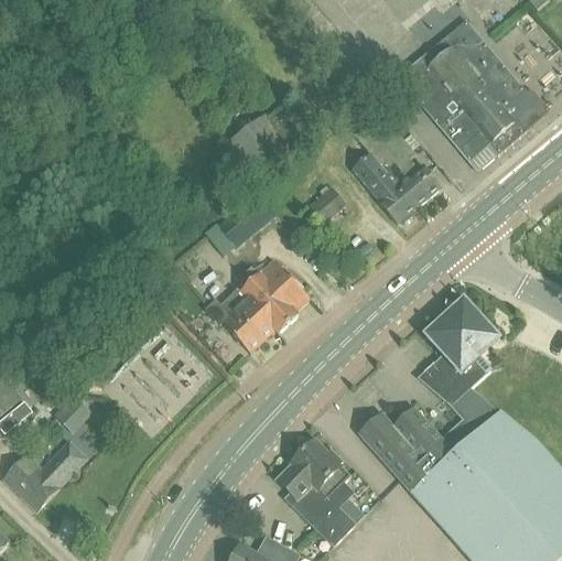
[(527,0),(535,10),(547,0),(527,0)]
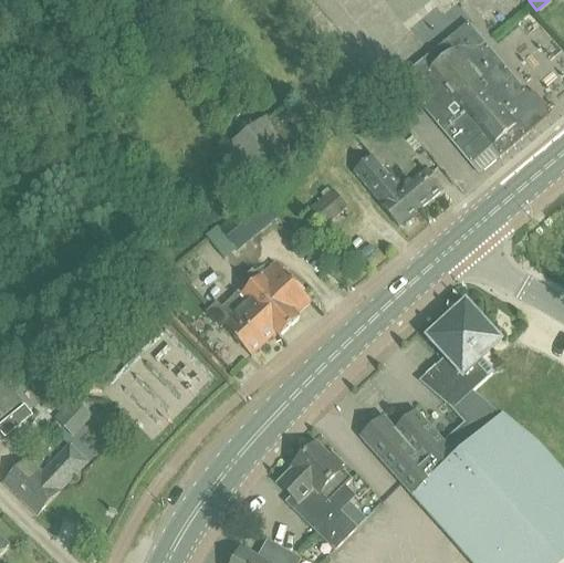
[(499,155),(526,132),(547,115),(549,108),(534,91),(529,92),(528,93),(476,30),(467,20),(401,73),(418,94),(414,97),(430,115),(469,163),(491,145),(499,155)]
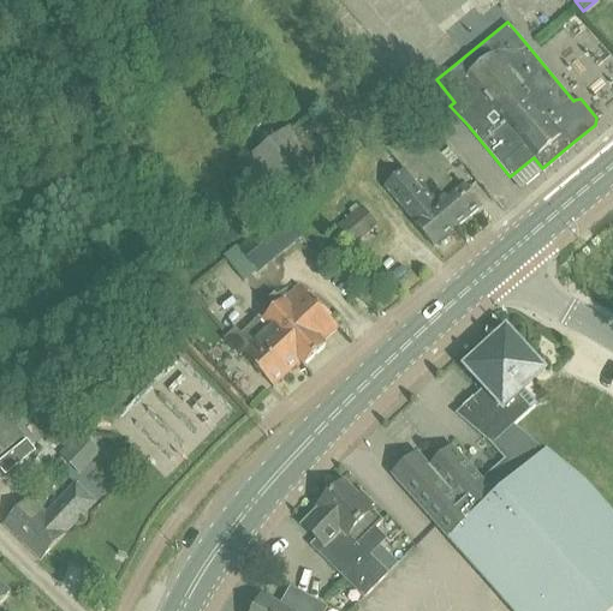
[(561,79),(589,64),(577,41),(549,57),(561,79)]
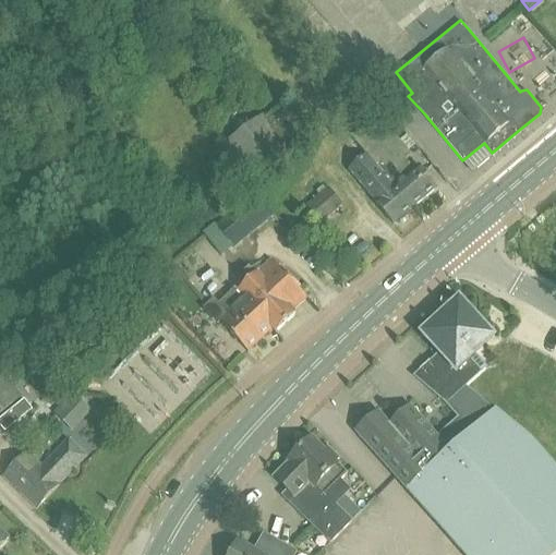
[(555,52),(554,48),(533,59),(546,81),(555,74),(555,52)]
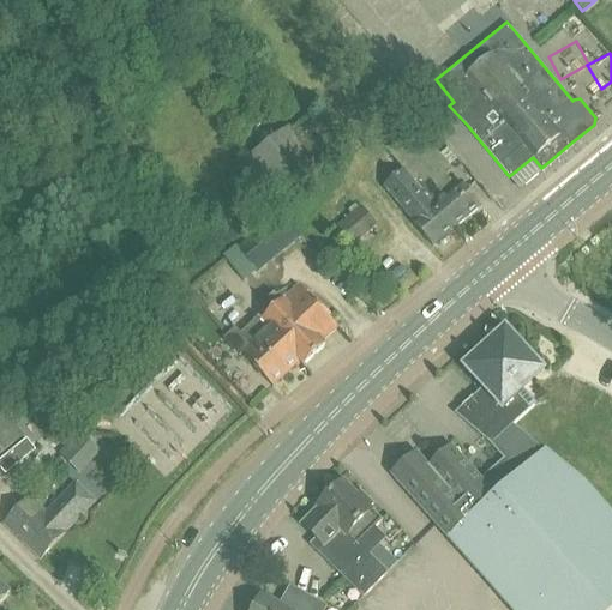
[(250,158),(275,191),(336,142),(312,110),(250,158)]
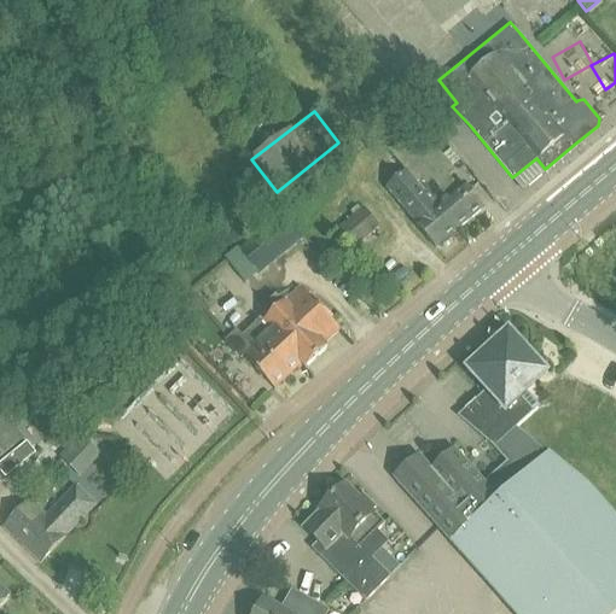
[(454,228),(483,205),(463,180),(445,196),(431,180),(446,168),(439,159),(442,156),(416,124),(387,148),(405,171),(385,187),(435,245),(441,240),(442,243),(457,231),(454,228)]
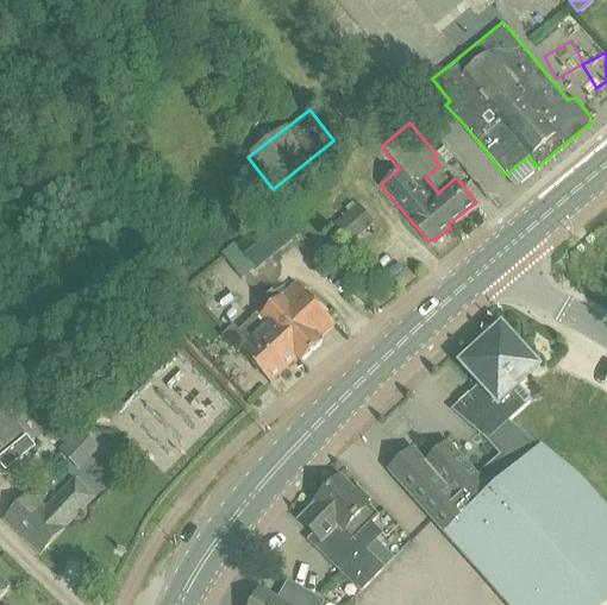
[(345,243),(371,222),(356,203),(330,225),(345,243)]
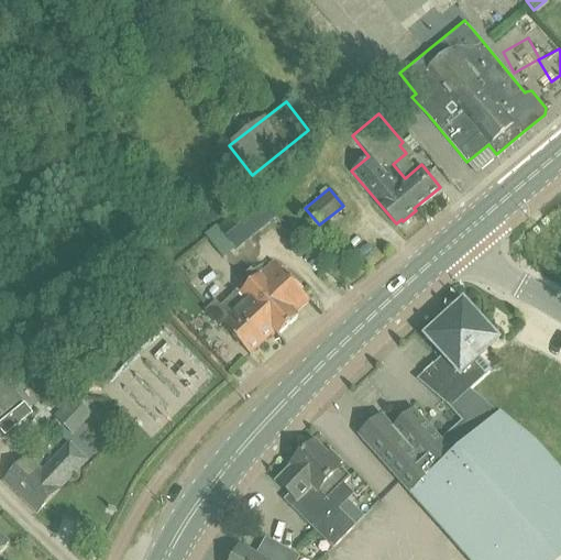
[(233,248),(274,216),(256,194),(216,226),(233,248)]
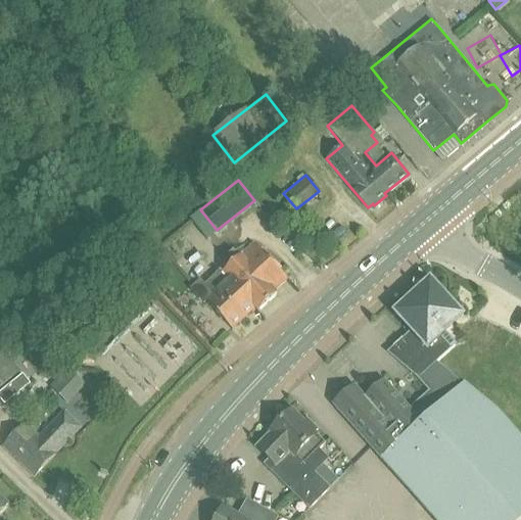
[(232,256),(204,283),(212,292),(205,299),(231,327),(253,306),(257,310),(277,292),(274,289),(286,277),(253,242),(235,260),(232,256)]
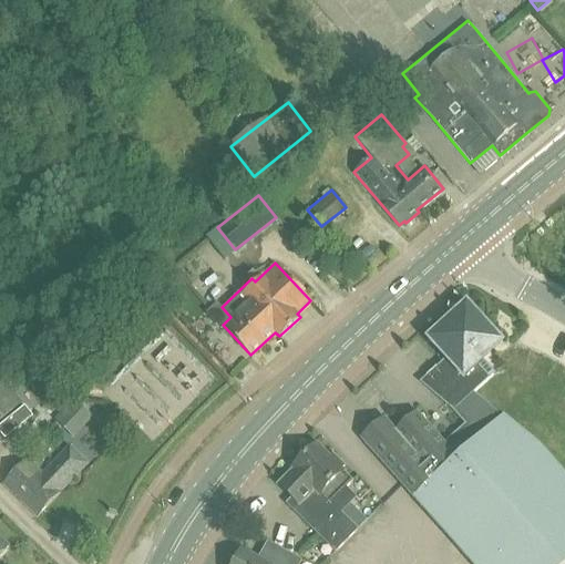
[(360,436),(474,563),(562,563),(564,562),(564,472),(537,441),(535,443),(475,392),(476,391),(473,389),(493,372),(480,358),(499,341),(473,314),(472,314),(470,310),(461,309),(458,313),(429,338),(445,356),(447,356),(451,361),(440,372),(434,378),(433,386),(468,424),(447,444),(415,410),(394,429),(383,416),(360,436)]
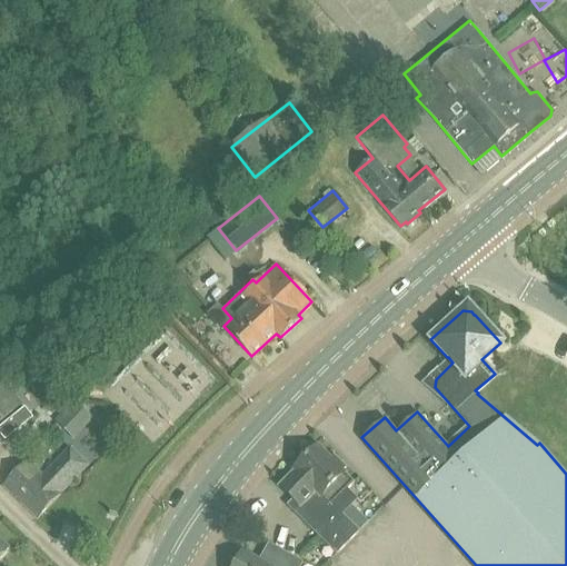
[(0,421),(22,405),(0,376),(0,421)]
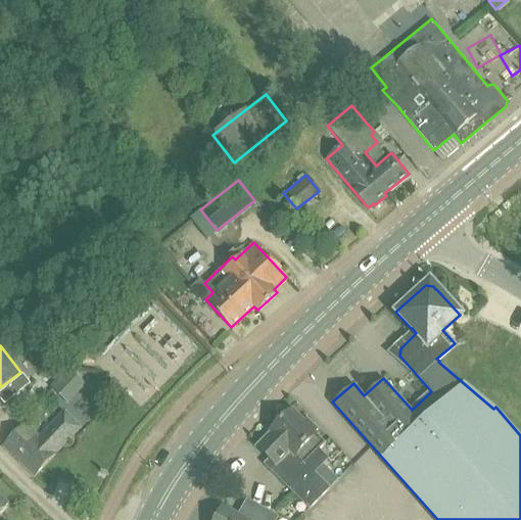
[(321,462),(326,457),(318,447),(324,441),(313,430),(316,427),(305,417),(302,420),(290,408),(268,430),(269,431),(255,445),(268,458),(263,463),(308,507),(328,486),(319,477),(328,468),(321,462)]
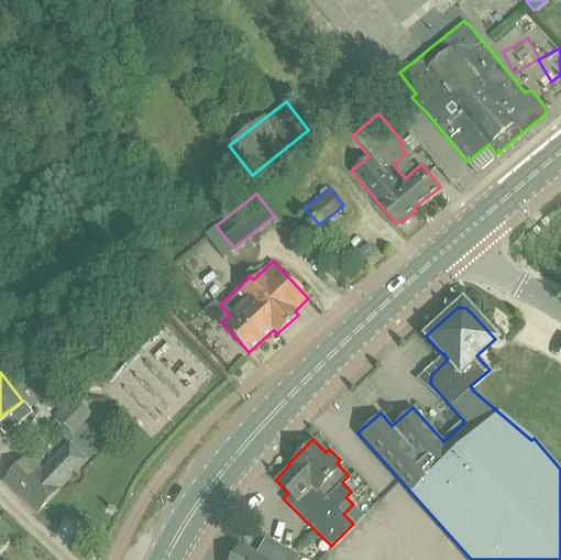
[(61,484),(79,465),(65,451),(45,471),(28,453),(2,479),(35,511),(61,485),(61,484)]
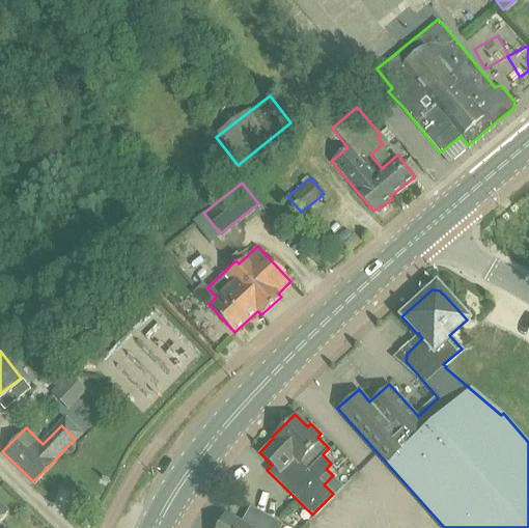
[(250,527),(225,513),(217,527),(278,527),(281,524),(249,505),(241,521),(253,527),(250,527)]
